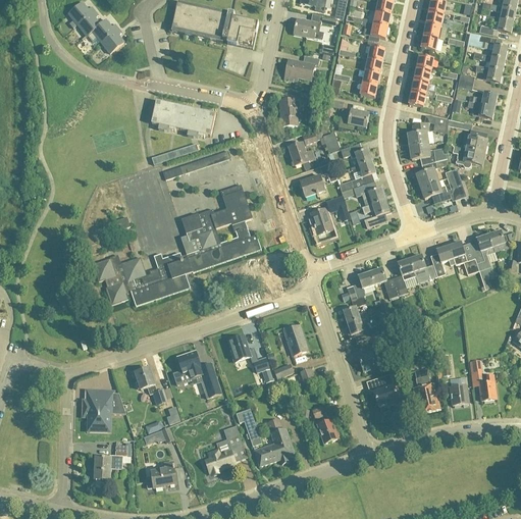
[(300,0),(300,2),(315,5),(314,9),(322,10),(324,0),(300,0)]
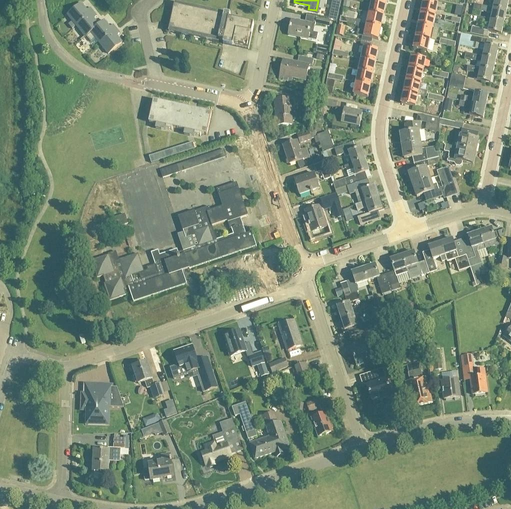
[(371,0),(369,11),(383,14),(385,2),(376,0),(371,0)]
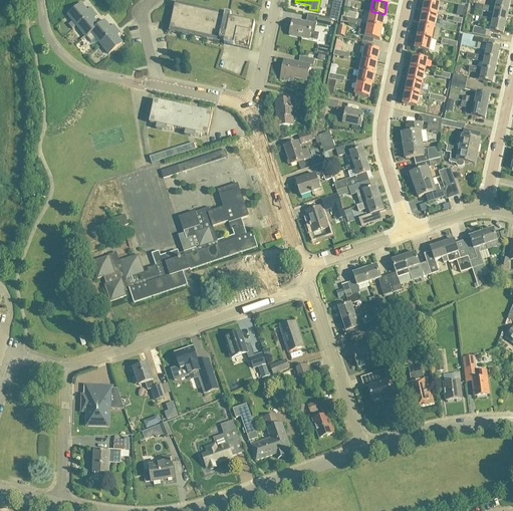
[(422,11),(436,14),(439,2),(430,0),(425,0),(422,11)]
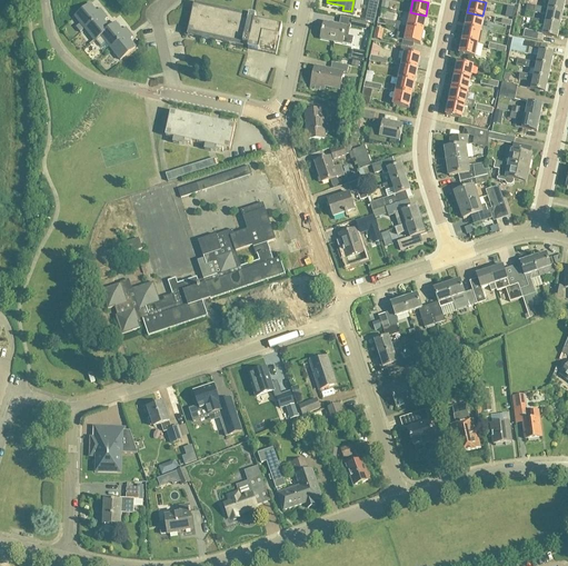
[(545,0),(542,6),(562,10),(565,0),(545,0)]
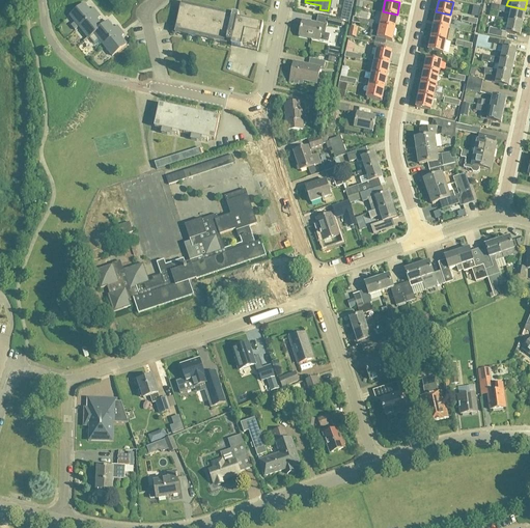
[(89,8),(83,1),(68,14),(78,24),(96,9),(92,5),(89,8)]
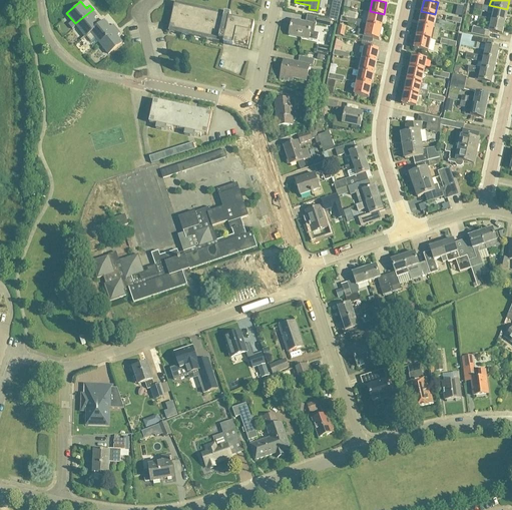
[(507,9),(489,5),(481,3),(474,2),(473,7),(476,8),(480,9),(492,11),(491,17),(504,20),(507,9)]
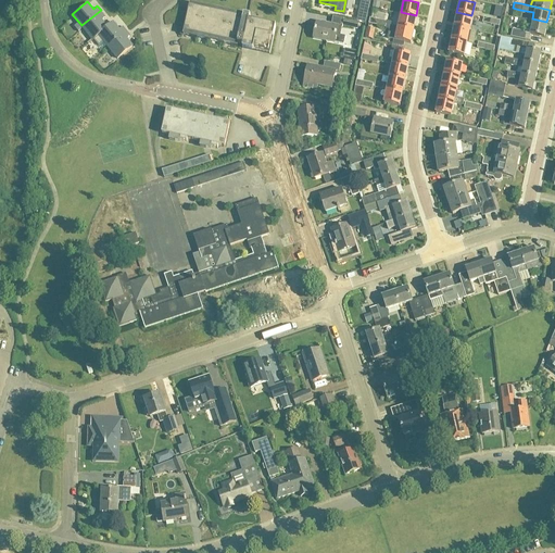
[(242,14),(188,3),(183,29),(191,30),(190,34),(236,45),(237,41),(241,42),(241,45),(268,51),(275,24),(248,17),(249,13),(246,12),(242,12),(242,14)]
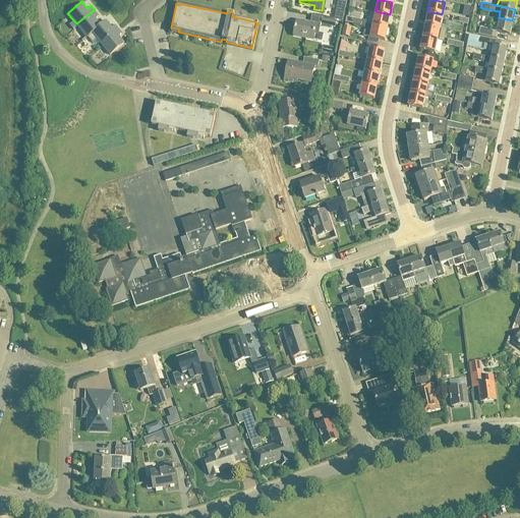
[(342,18),(344,5),(336,4),(333,16),(342,18)]
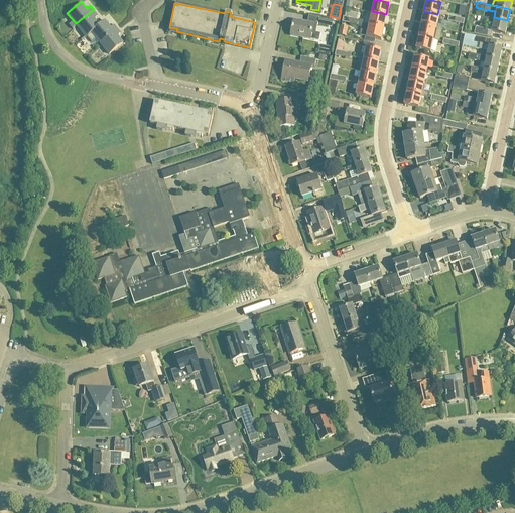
[(85,34),(90,30),(99,22),(94,16),(97,13),(94,9),(76,23),(85,34)]
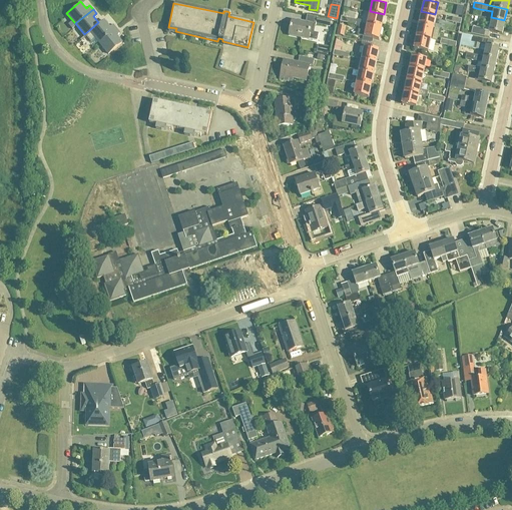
[(367,22),(381,25),(384,14),(370,11),(367,22)]
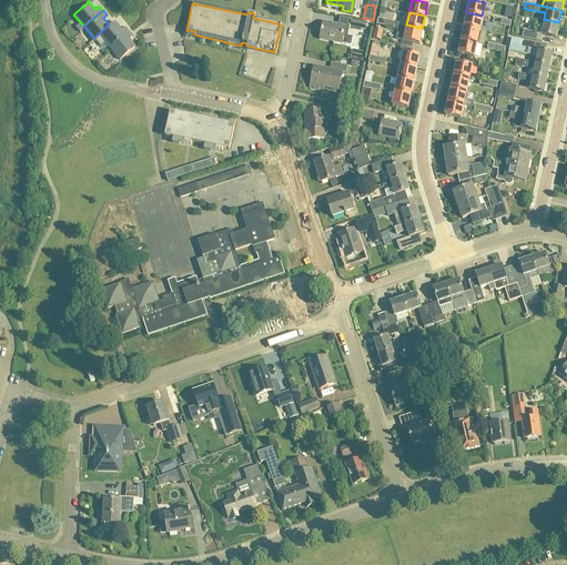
[(482,16),(466,12),(464,24),(478,29),(482,16)]
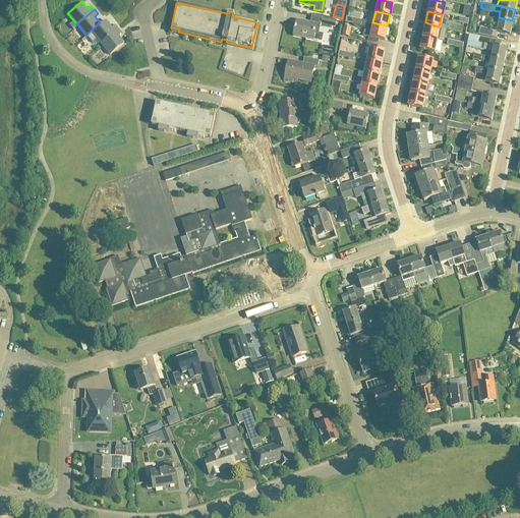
[(499,17),(486,14),(484,20),(498,23),(496,30),(509,33),(512,20),(499,17)]
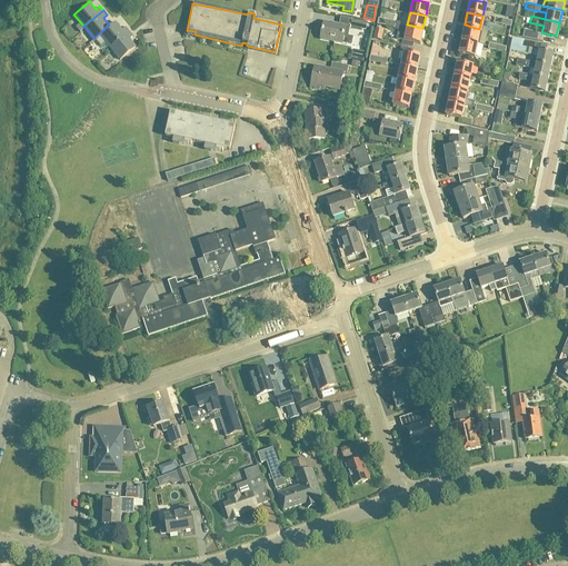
[(367,20),(351,17),(349,25),(365,27),(367,20)]
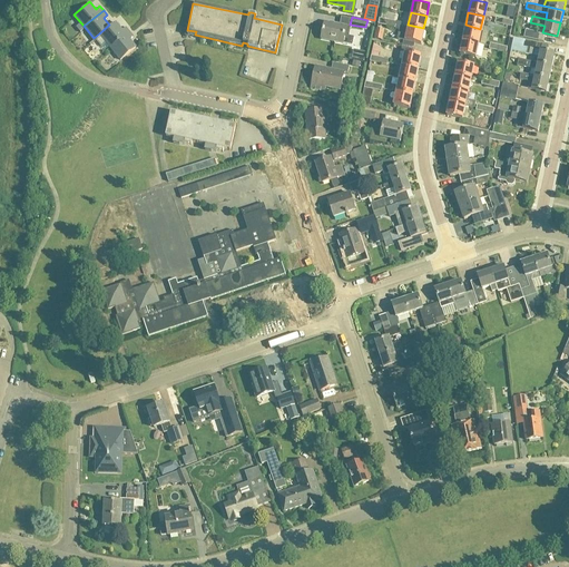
[(385,23),(394,25),(393,27),(402,28),(403,23),(395,22),(395,19),(386,18),(385,23)]
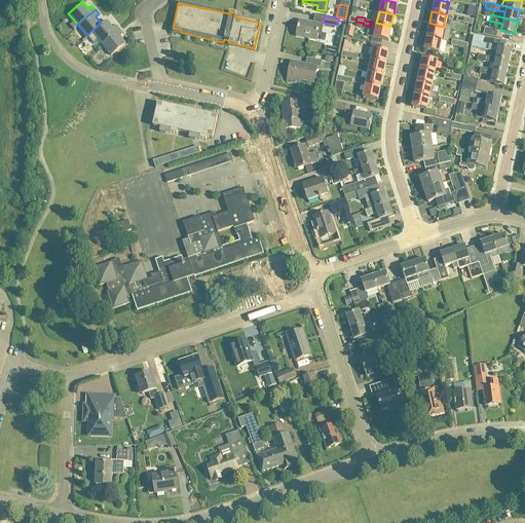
[(315,38),(324,39),(326,32),(317,30),(319,22),(299,17),(295,34),(315,38)]
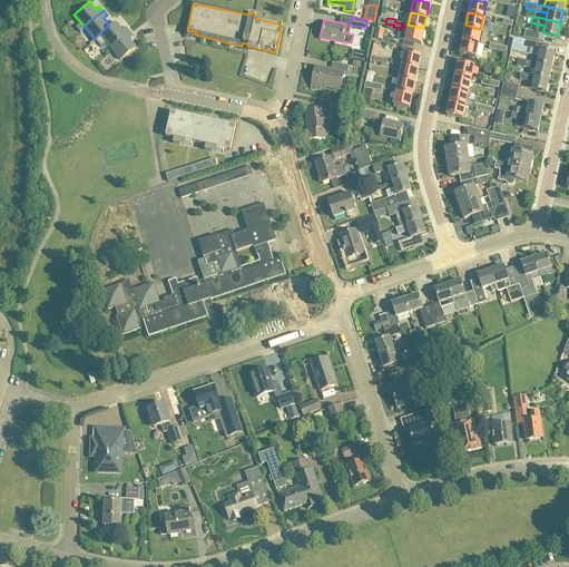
[(99,33),(109,46),(128,29),(125,25),(121,28),(115,20),(109,25),(99,33)]
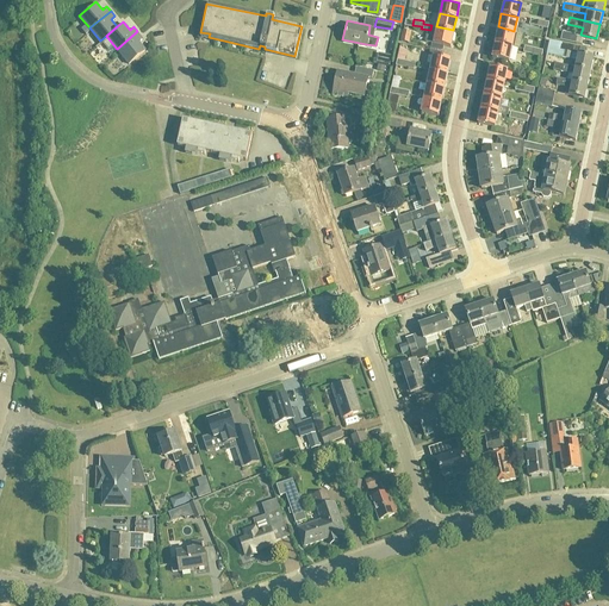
[(426,32),(424,39),(449,45),(453,30),(436,26),(435,35),(426,32)]
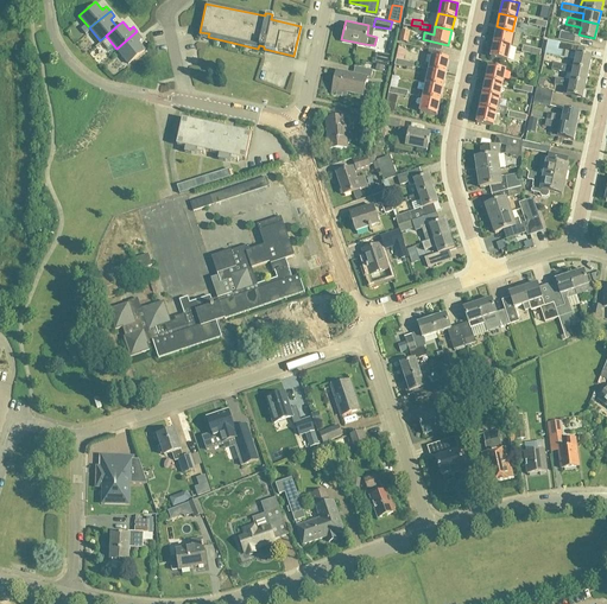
[(512,31),(497,26),(493,40),(510,44),(512,31)]
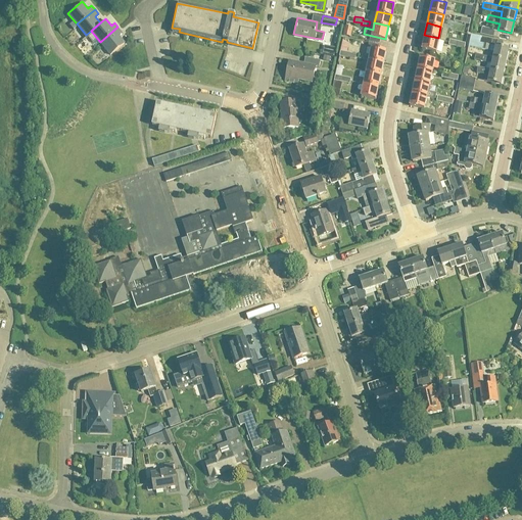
[(351,26),(344,24),(342,33),(349,35),(351,26)]
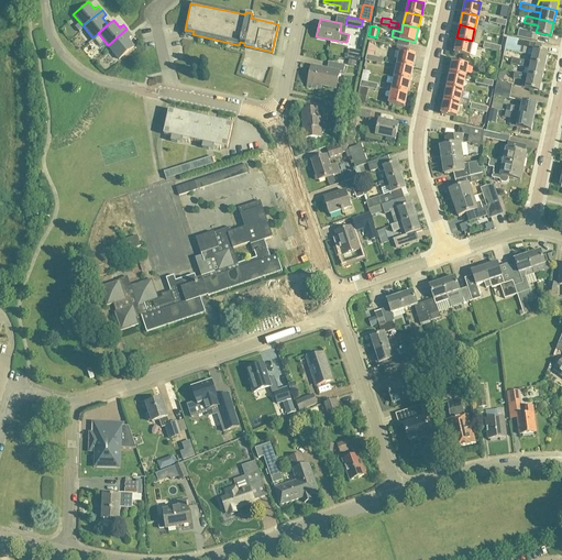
[(532,30),(518,26),(516,34),(530,37),(532,30)]
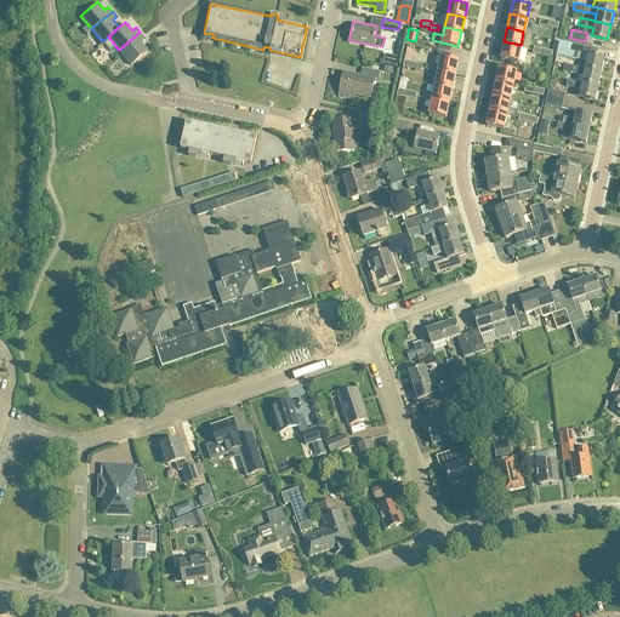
[(144,36),(140,32),(119,50),(130,62),(147,49),(141,40),(144,36)]
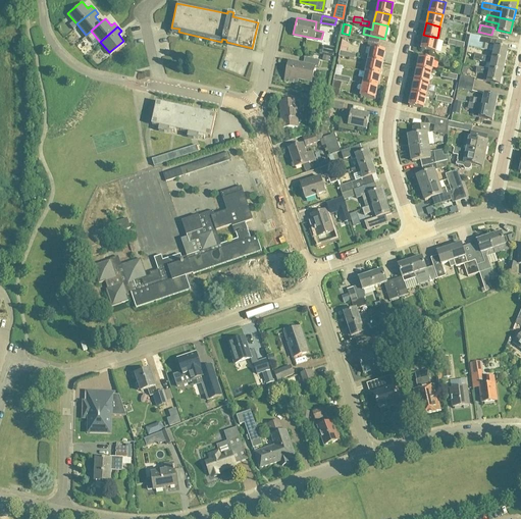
[(490,43),(491,37),(469,33),(466,44),(467,44),(487,48),(488,43),(490,43)]
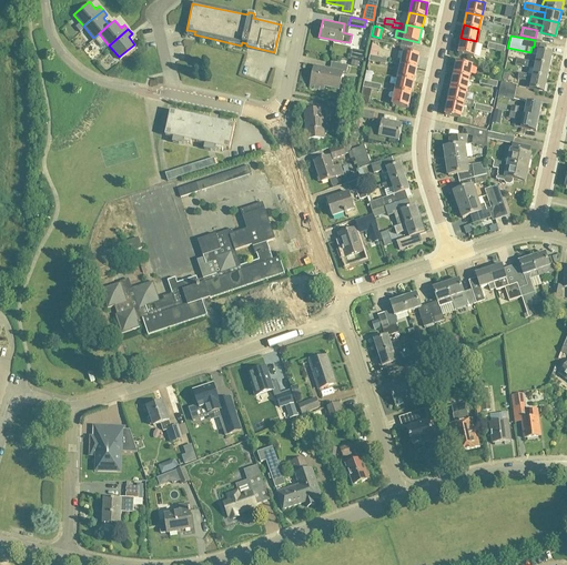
[(461,38),(457,51),(473,54),(476,41),(461,38)]
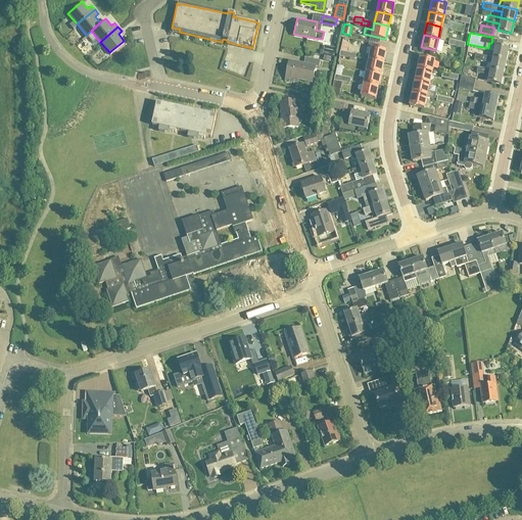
[(493,49),(492,56),(506,59),(508,47),(504,46),(494,44),(493,49)]
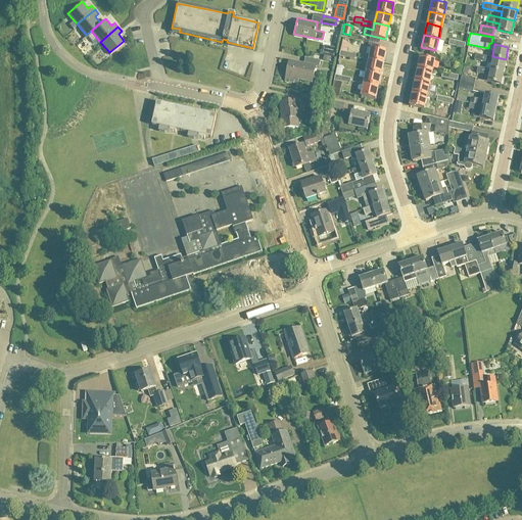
[(369,58),(383,61),(385,49),(378,47),(371,46),(369,58)]
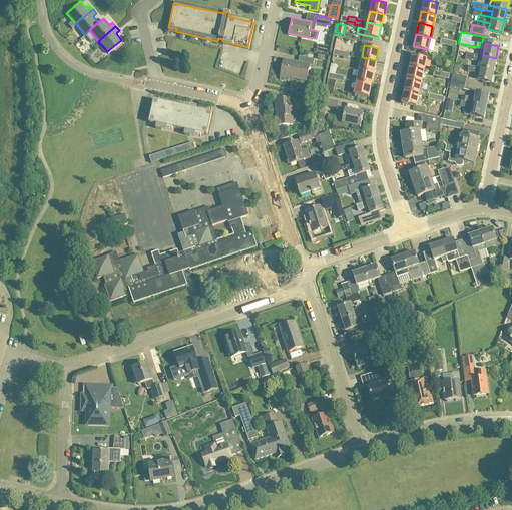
[(480,67),(493,69),(496,58),(483,55),(470,52),(469,57),(476,59),(481,60),(480,66),(480,67)]
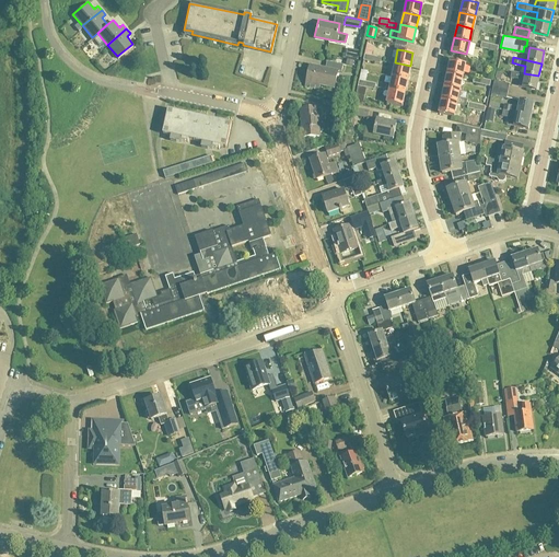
[(309,62),(304,84),(317,88),(318,83),(333,85),(337,69),(340,69),(342,62),(326,59),(325,66),(309,62)]
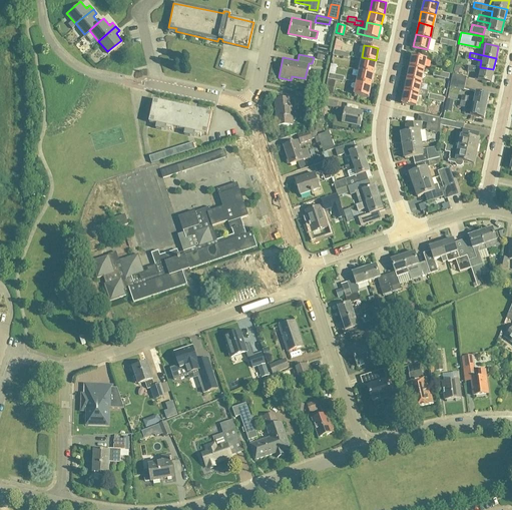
[(409,66),(423,69),(426,57),(412,54),(409,66)]
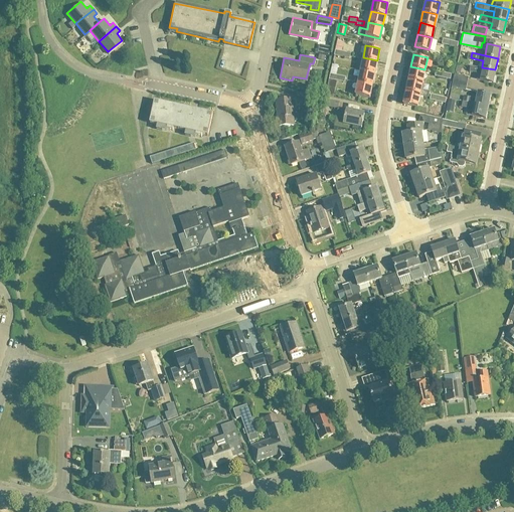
[(363,57),(360,68),(374,71),(377,60),(363,57)]
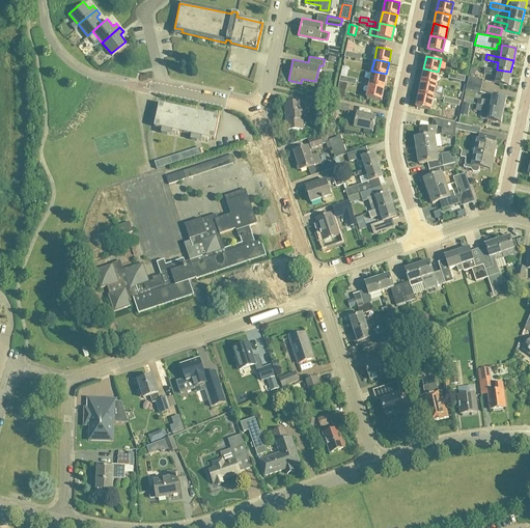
[(491,80),(495,81),(508,84),(510,72),(497,70),(497,68),(484,65),(483,72),(492,74),(491,80)]
